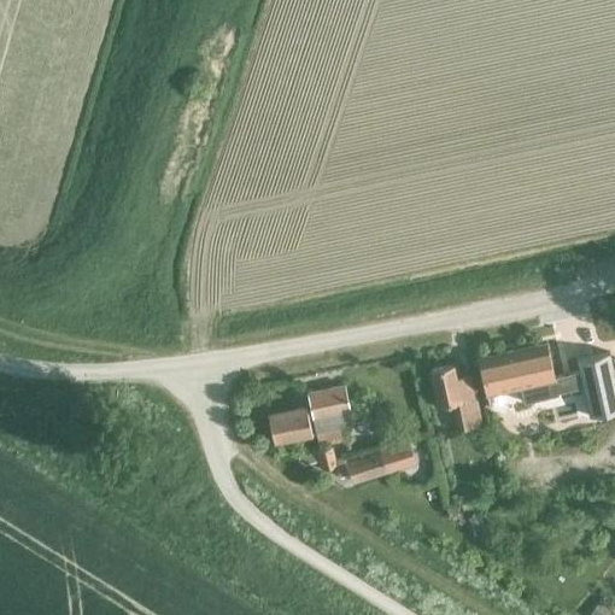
[(549,346),(481,362),(488,394),(522,387),(527,405),(561,398),(560,396),(584,390),(591,419),(614,413),(614,369),(611,356),(578,363),(580,374),(556,380),(549,346)]
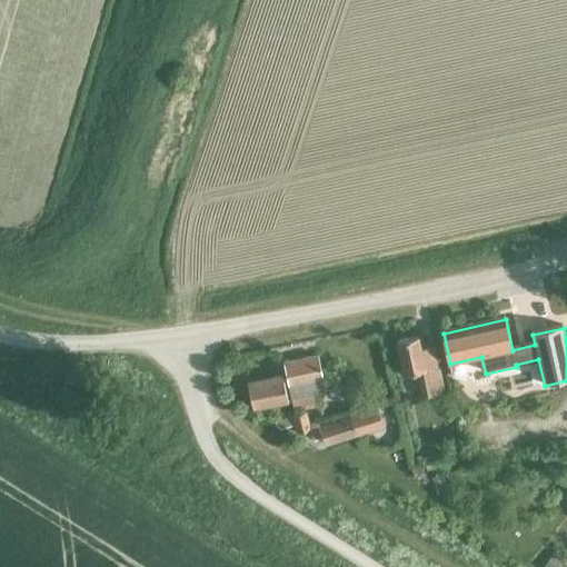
[(424,398),(445,394),(435,348),(421,351),(419,339),(398,344),(405,376),(418,374),(424,398)]
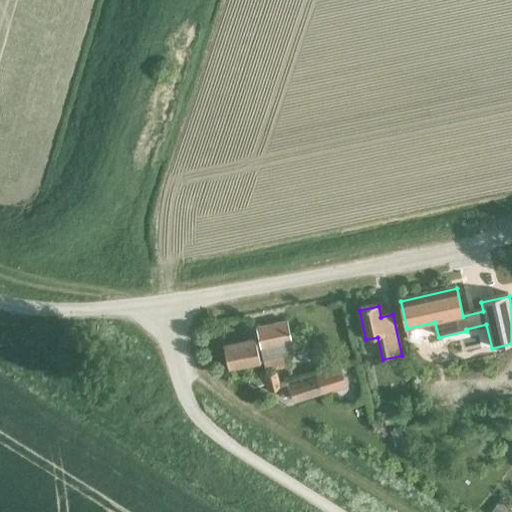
[(258,329),(267,370),(267,372),(290,367),(285,344),(293,342),(288,322),(258,329)]
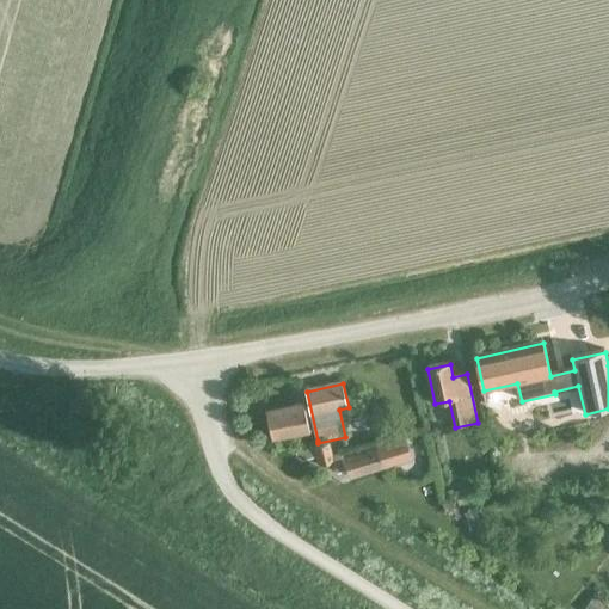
[(272,441),(274,441),(311,432),(305,405),(268,413),(272,441)]
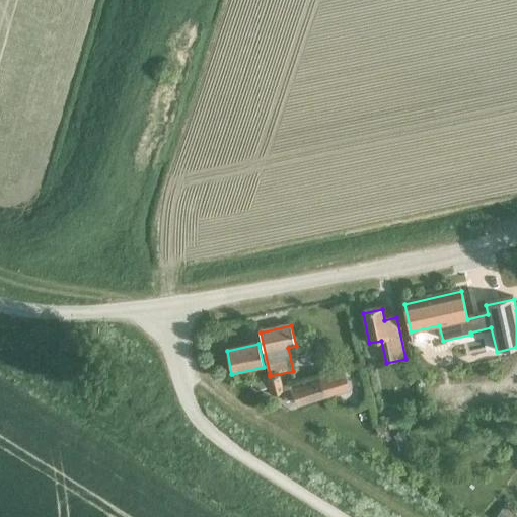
[(269,382),(252,386),(255,391),(259,393),(271,390),(273,397),(285,394),(287,403),(296,401),(297,408),(326,398),(350,391),(345,374),(321,381),(293,390),(292,387),(283,390),(280,378),(269,382)]
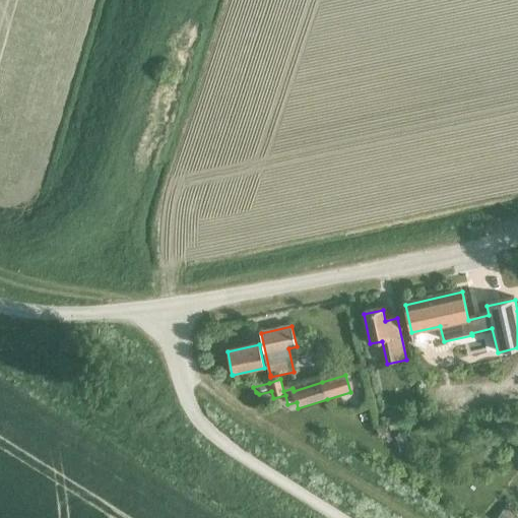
[(391,431),(408,427),(406,416),(389,421),(391,431)]
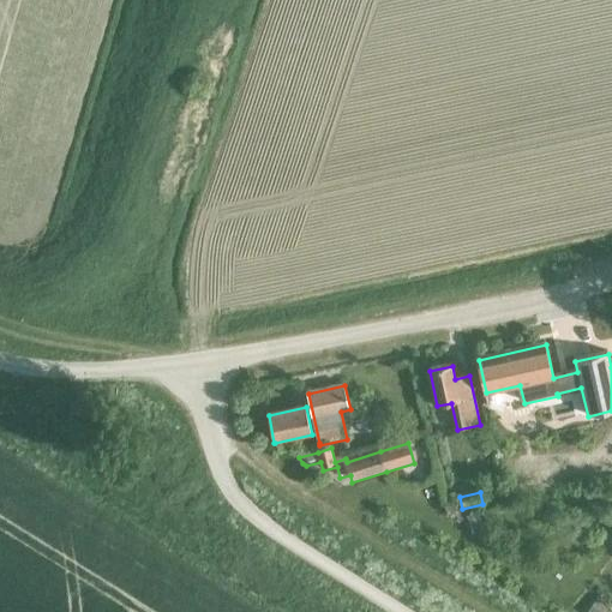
[(474,537),(489,533),(486,521),(472,525),(474,537)]
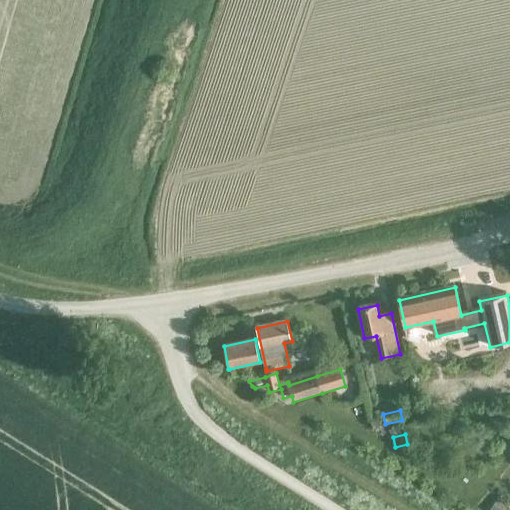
[(499,500),(492,509),(507,509),(509,507),(499,500)]
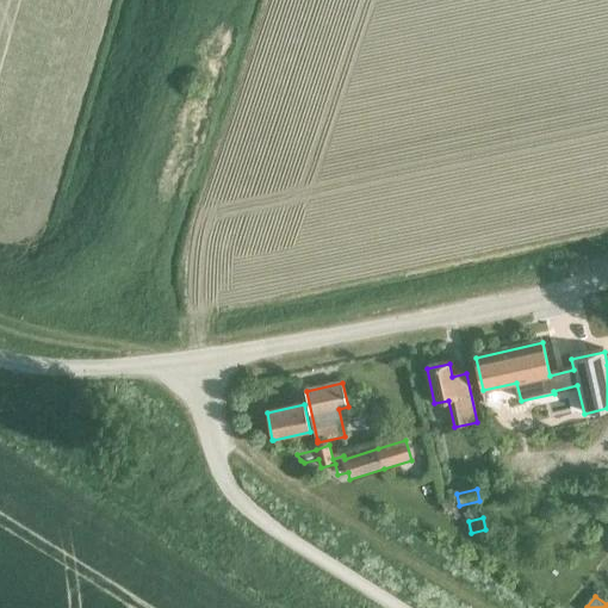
All buildings are outlined.
